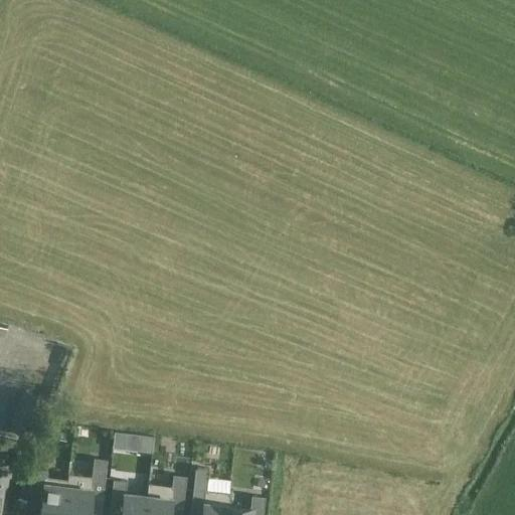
[(32,436),(46,399),(24,391),(10,426),(32,436)]
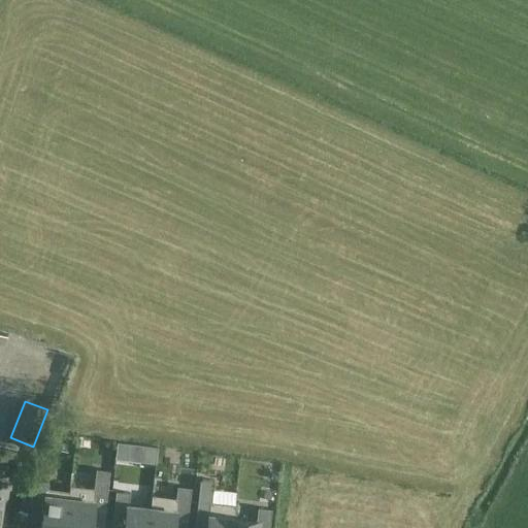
[(119,443),(117,460),(158,464),(160,449),(119,443)]
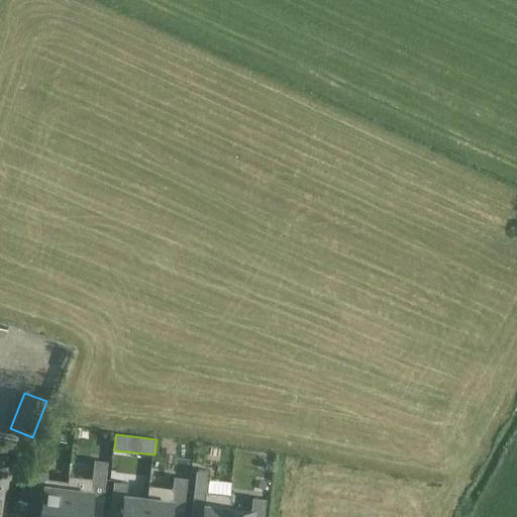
[(68,488),(64,516),(88,516),(89,513),(90,505),(102,506),(105,479),(107,460),(94,459),(92,477),(69,474),(68,482),(68,488)]
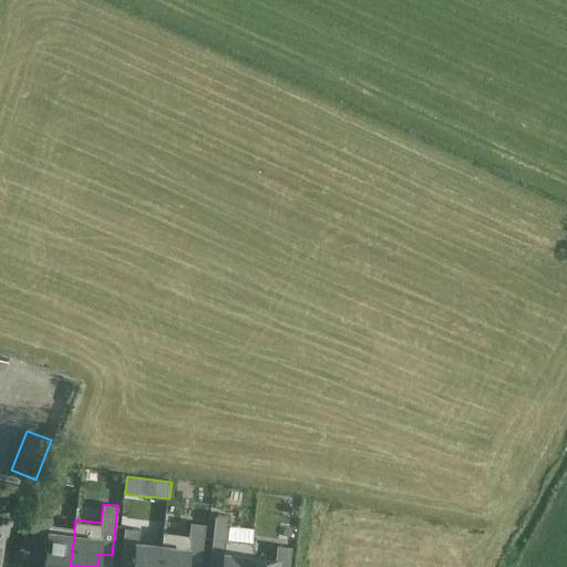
[(35,515),(32,545),(45,547),(44,556),(42,566),(70,566),(74,535),(74,528),(50,525),(51,517),(35,515)]
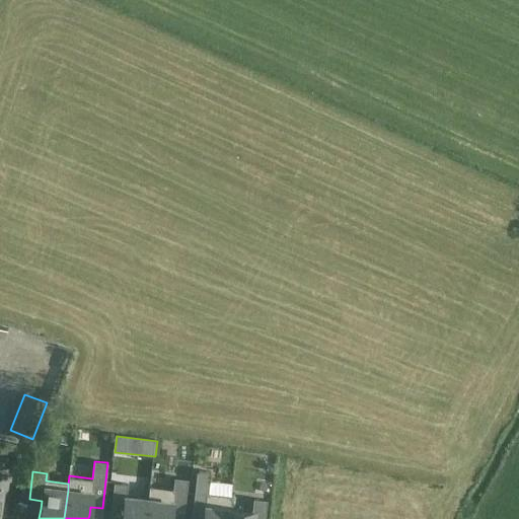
[(230,496),(206,493),(208,472),(196,471),(193,499),(205,500),(202,518),(227,518),(228,508),(229,508),(230,496)]
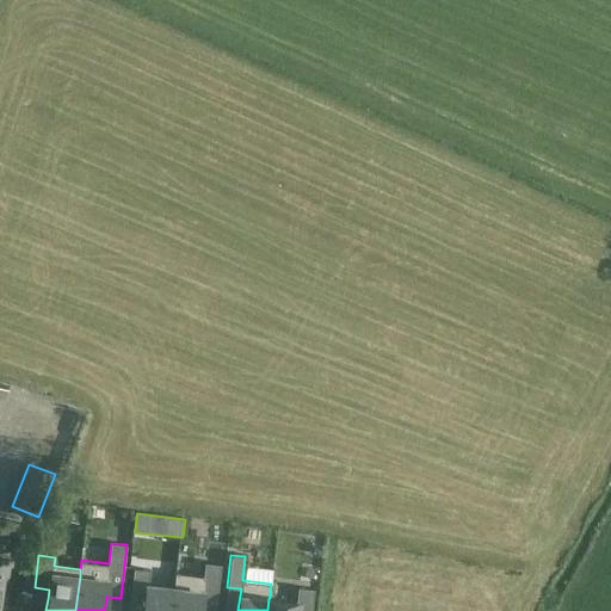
[(0,559),(0,573),(2,574),(1,580),(8,581),(12,561),(0,559)]
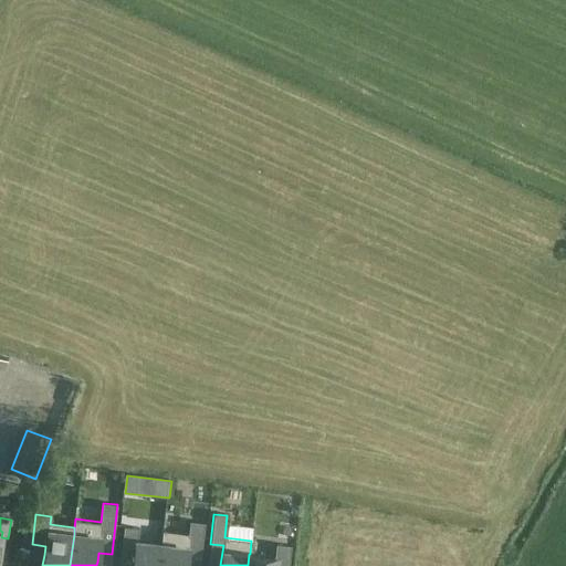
[(161,543),(158,565),(185,565),(186,563),(199,565),(202,535),(205,523),(190,521),(188,534),(164,531),(161,543)]
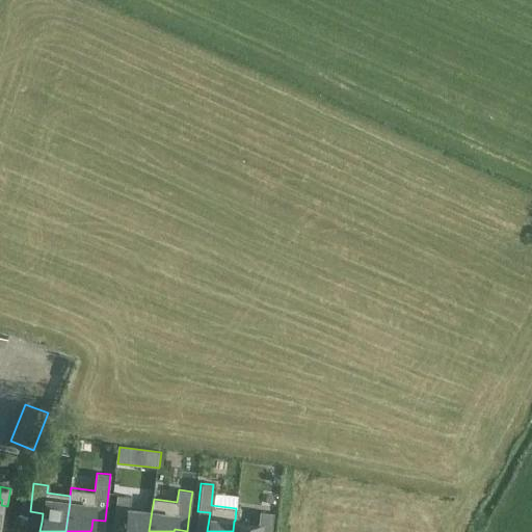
[(126,523),(125,531),(124,531),(149,531),(152,510),(128,508),(129,496),(116,494),(113,522),(126,523)]
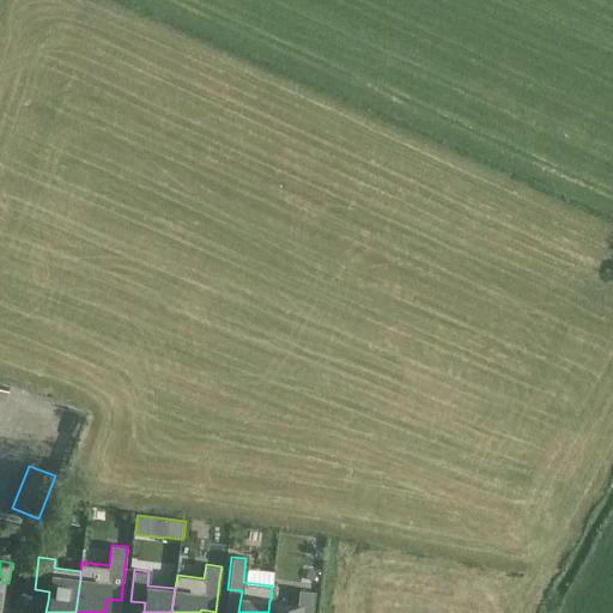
[(311,612),(315,590),(299,589),(298,602),(271,600),(269,600),(268,612),(311,612)]
